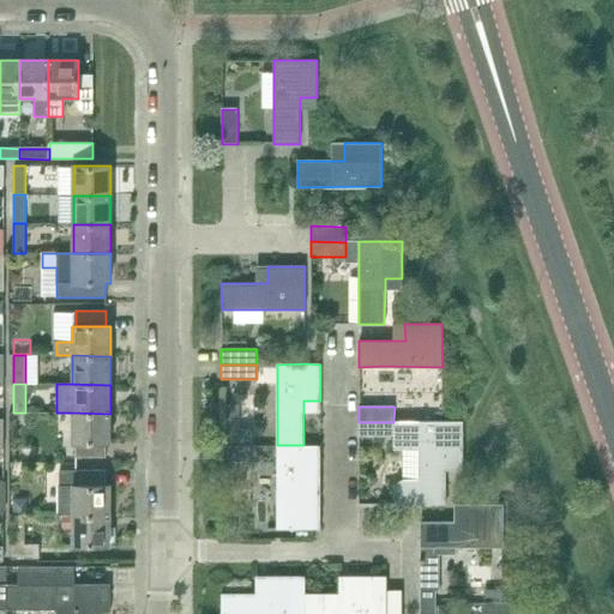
[(110,443),(110,414),(72,413),(72,443),(74,443),(106,443),(110,443)]
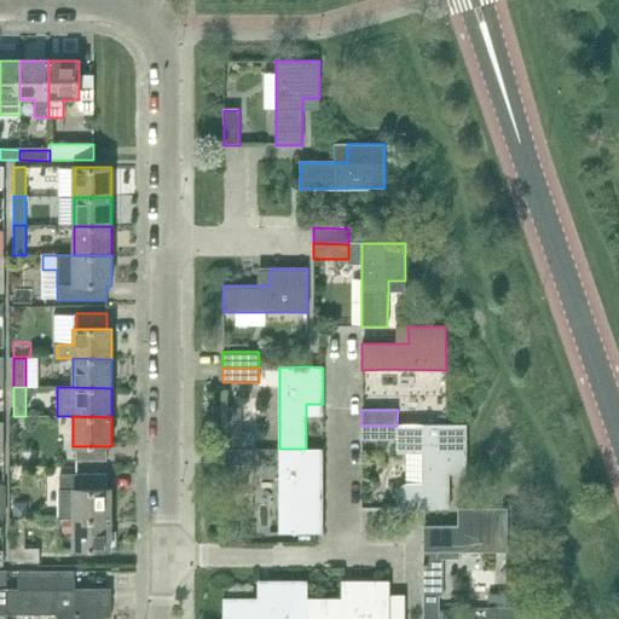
[(467,462),(467,424),(397,424),(397,426),(397,441),(397,453),(414,453),(414,445),(423,445),(423,484),(406,484),(400,487),(397,493),(397,509),(449,509),(449,473),(466,473),(466,462),(467,462)]
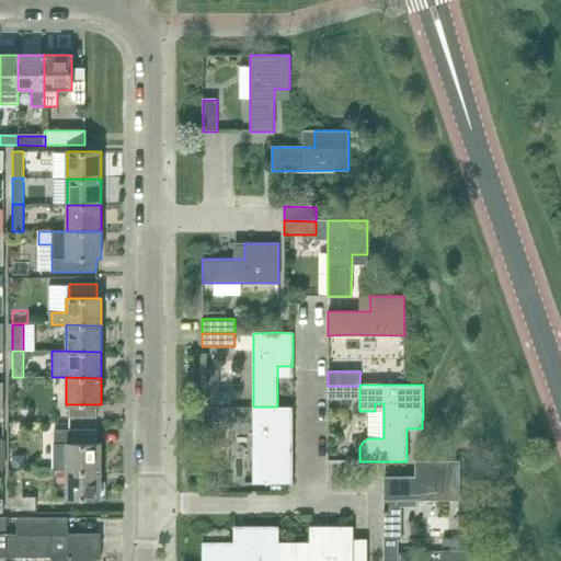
[(359,386),(350,386),(328,386),(328,399),(359,400),(359,386)]
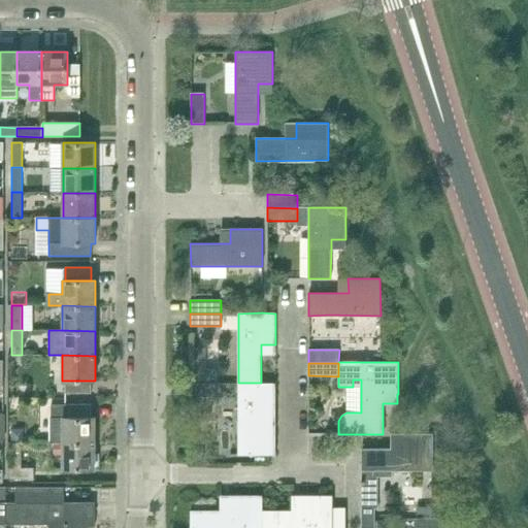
[(65,393),(91,393),(91,381),(64,381),(65,393)]
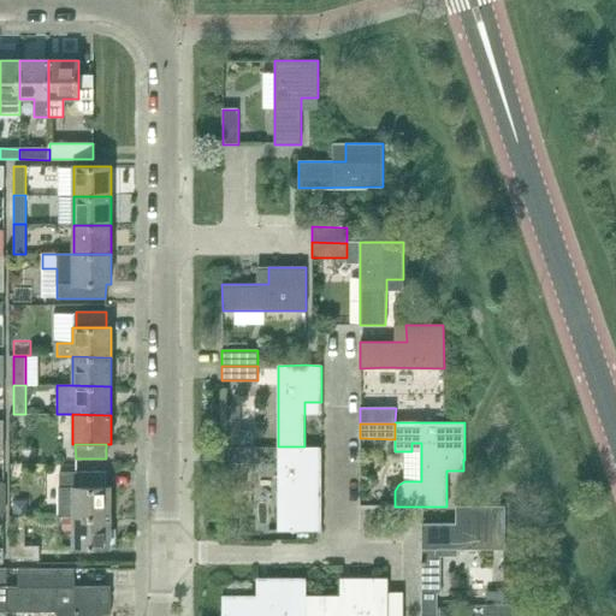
[(321,531),(321,448),(304,446),(278,446),(278,531),(321,531)]
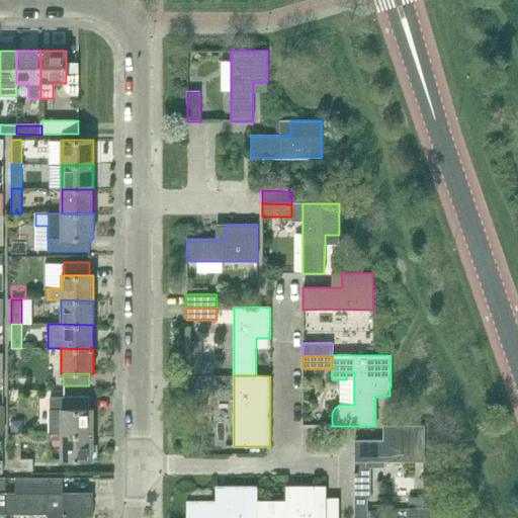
[(216,390),(216,376),(187,376),(186,390),(216,390)]
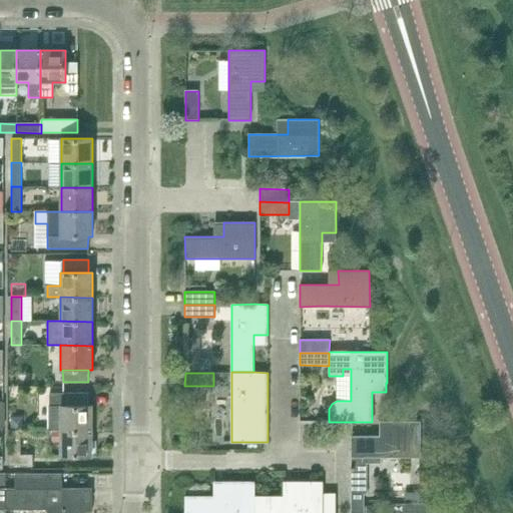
[(88,406),(88,394),(63,393),(62,406),(88,406)]
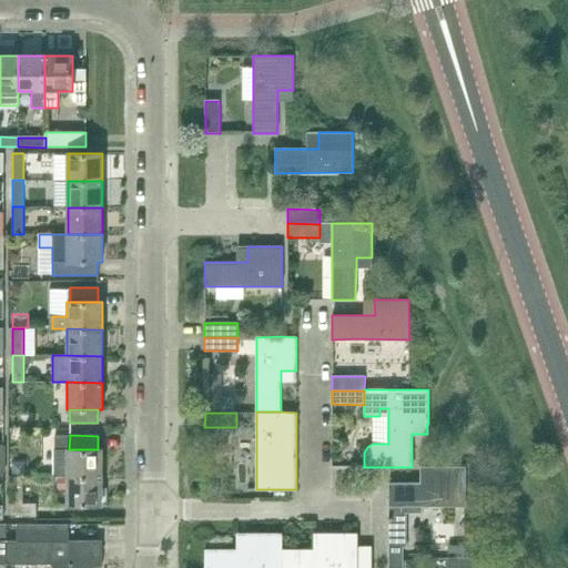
[(69,449),(68,449),(67,477),(102,477),(102,449),(98,449),(69,449)]
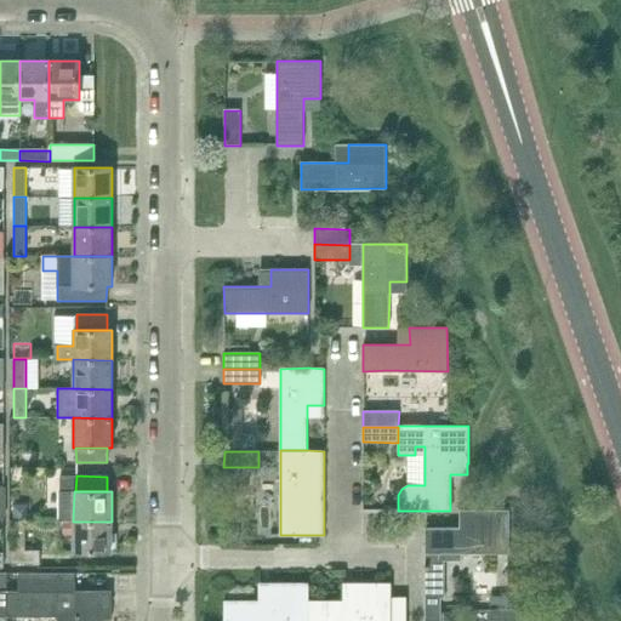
[(462,553),(508,553),(508,510),(472,510),(472,528),(425,528),(425,590),(425,598),(440,597),(444,597),(444,554),(462,554),(462,553)]
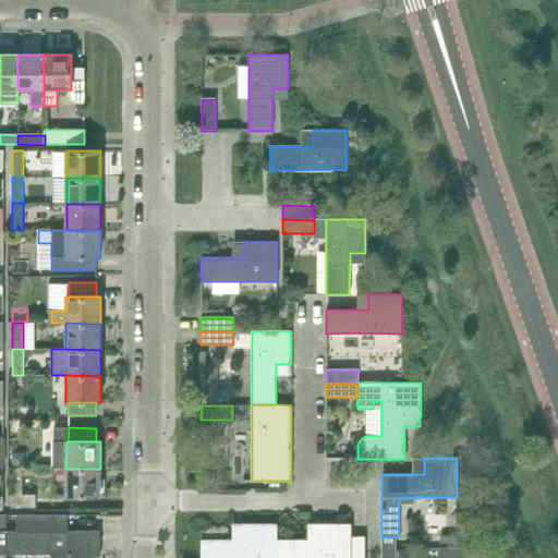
[(35,508),(35,495),(23,495),(23,468),(12,468),(12,495),(9,495),(9,508),(35,508)]
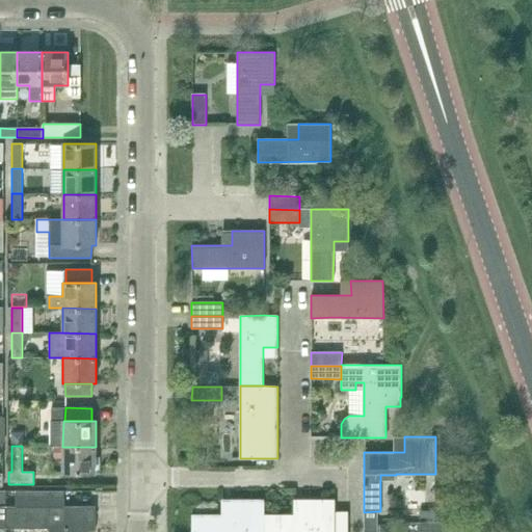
[(96,472),(96,447),(62,447),(62,472),(96,472)]
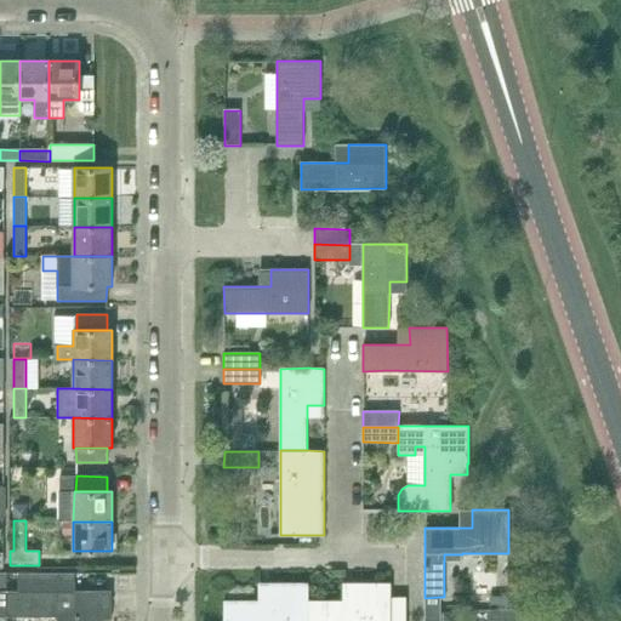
[(74,592),(75,574),(18,574),(18,591),(7,591),(7,617),(57,617),(57,620),(100,620),(112,620),(112,592),(74,592)]
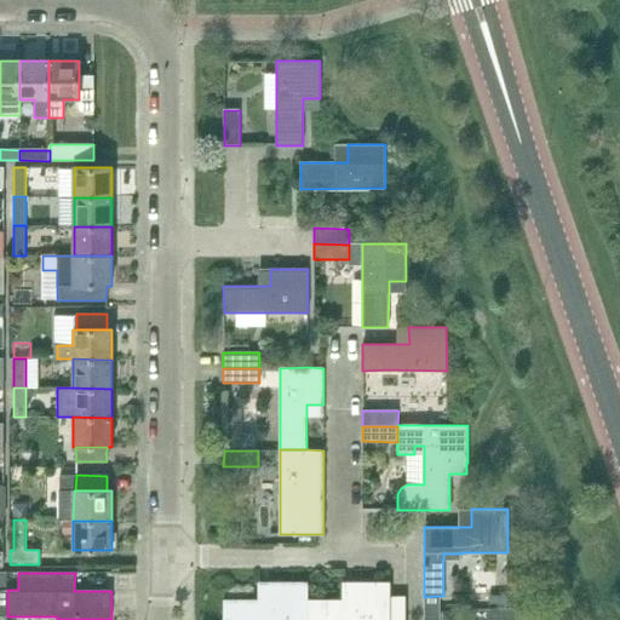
[(306,619),(308,601),(308,583),(270,583),(270,600),(224,600),(223,619),(306,619)]
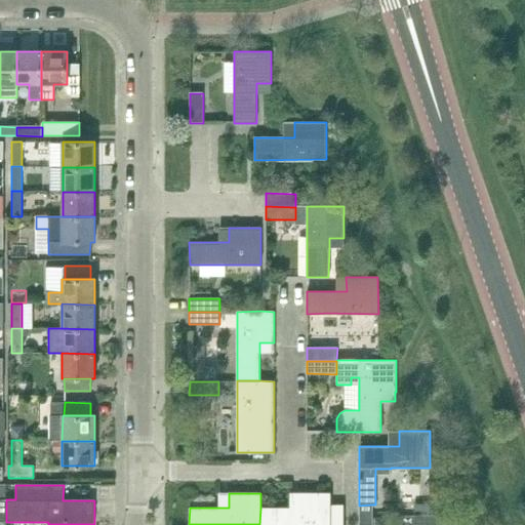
[(330,524),(331,506),(330,493),(298,493),(298,509),(260,509),(259,524),(330,524)]
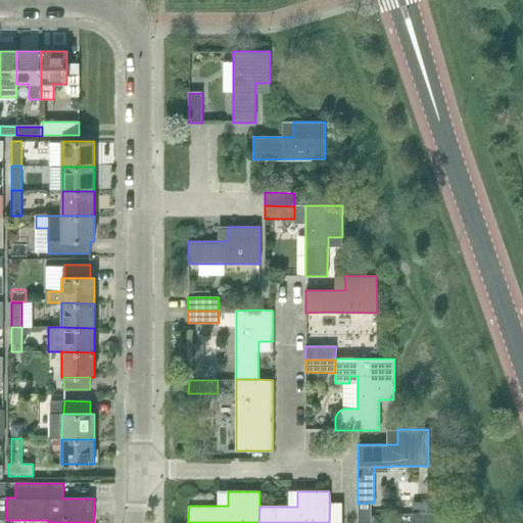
[(371,522),(371,513),(371,503),(358,504),(358,522),(371,522)]
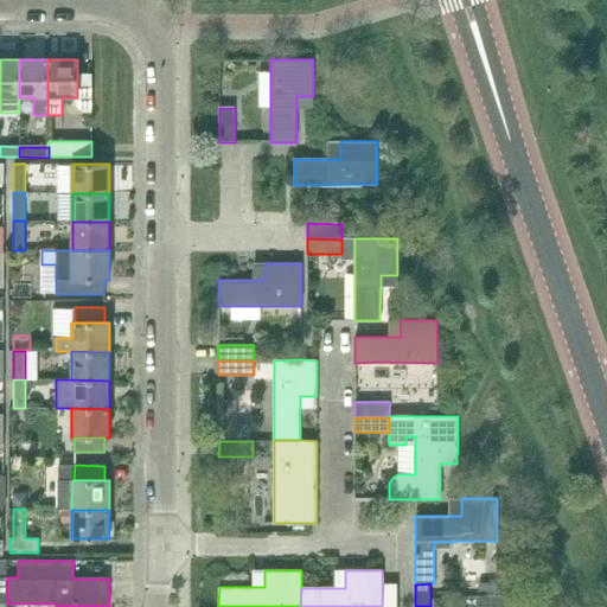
[(396,606),(397,585),(383,585),(382,606),(396,606)]
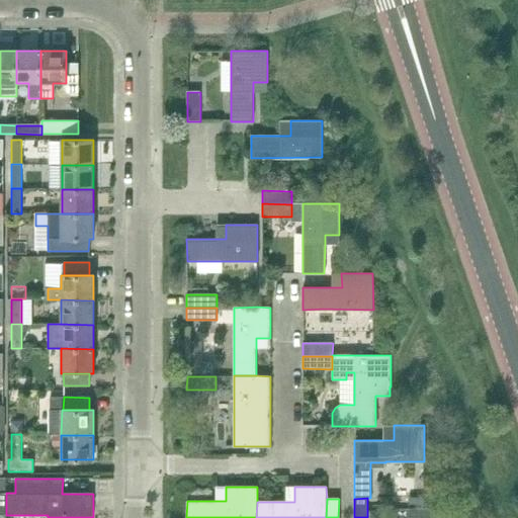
[(444,517),(445,508),(423,508),(410,508),(409,517),(444,517)]
